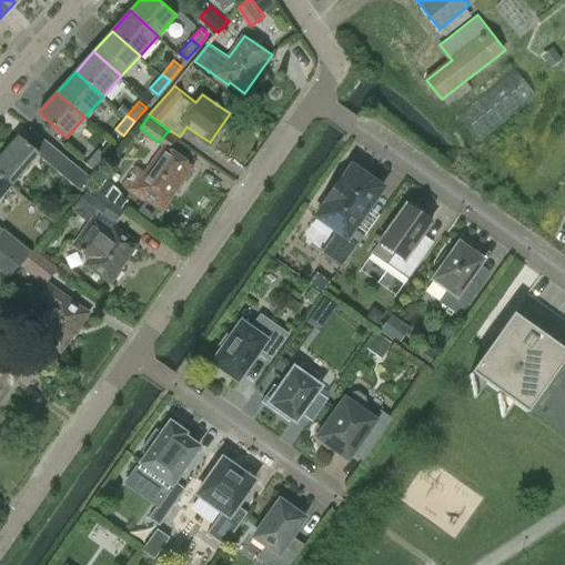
[(0,157),(0,174),(11,184),(39,152),(83,190),(94,178),(32,125),(22,138),(19,135),(0,157)]
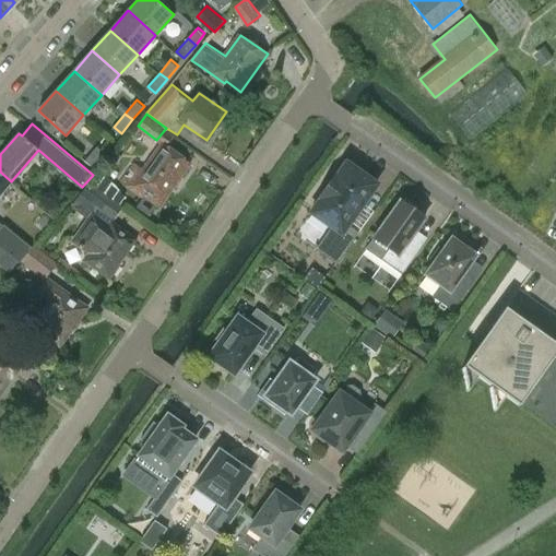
[(143,170),(135,165),(123,181),(144,196),(145,193),(161,204),(190,163),(163,143),(143,170)]
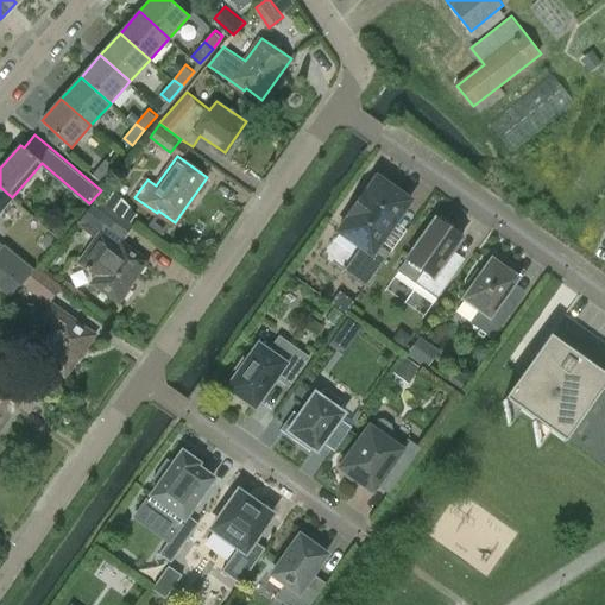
[(115,165),(107,158),(94,172),(102,180),(115,165)]
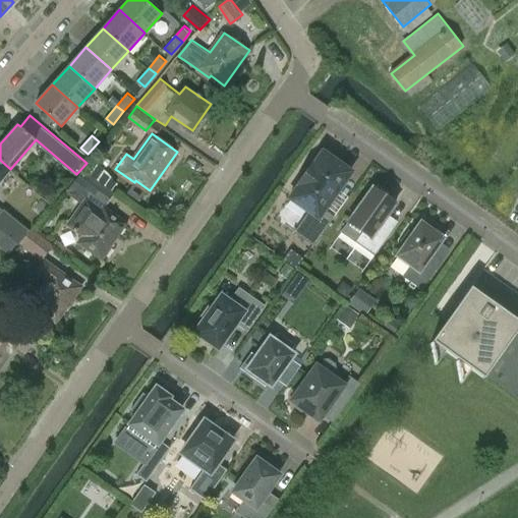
[(334,217),(324,210),(351,171),(338,162),(340,159),(330,152),(328,154),(324,151),(314,164),(312,162),(297,183),(299,184),(290,197),(310,212),(296,231),(314,244),(334,217)]
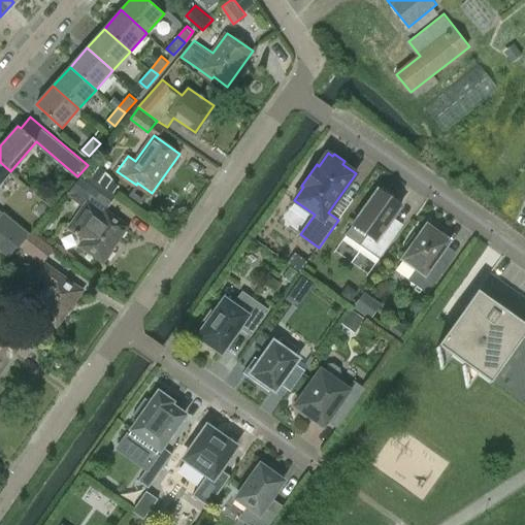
[(0,230),(20,248),(22,244),(32,232),(4,210),(4,211),(0,207),(0,183),(10,171),(0,162),(0,230)]
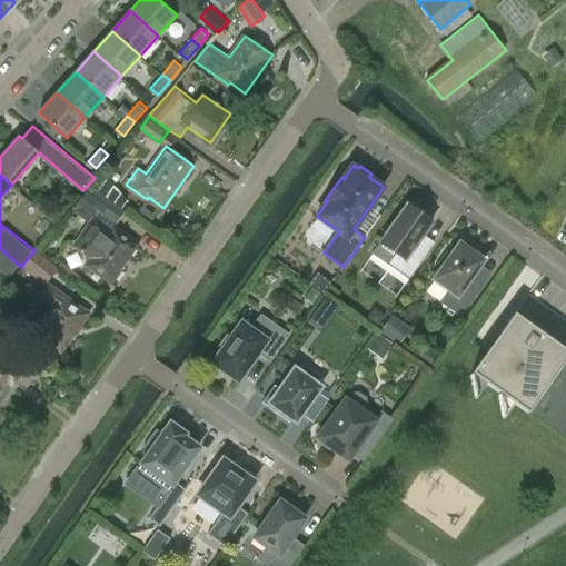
[(92,185),(73,209),(91,222),(76,245),(92,257),(87,264),(111,281),(115,276),(116,278),(122,268),(120,267),(138,242),(115,226),(128,209),(92,185)]
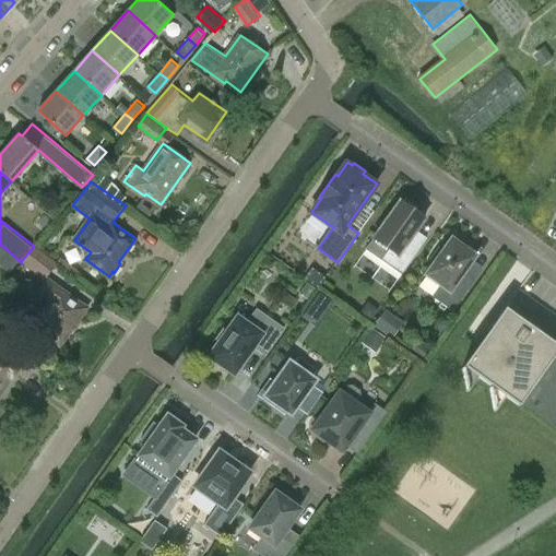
[(426,217),(415,211),(418,206),(405,197),(402,201),(401,200),(375,237),(390,248),(382,259),(402,273),(422,247),(411,239),(426,217)]
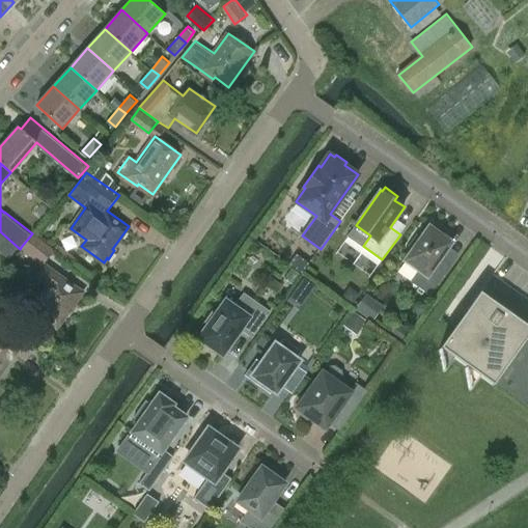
[(449,269),(439,261),(453,242),(444,234),(446,231),(435,222),(432,226),(429,225),(421,237),(417,233),(409,246),(413,248),(405,260),(419,271),(412,281),(432,295),(449,269)]
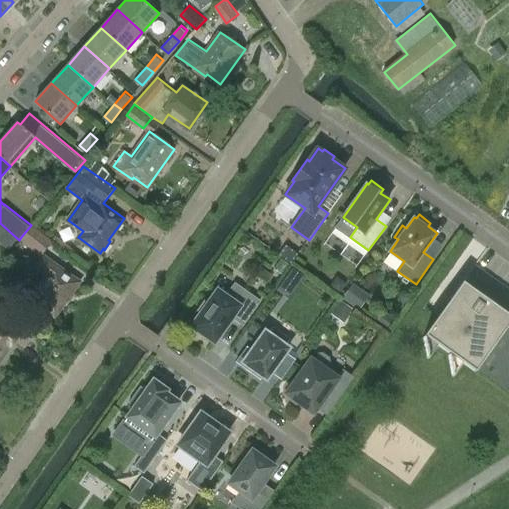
[(33,223),(31,225),(21,237),(43,255),(45,252),(55,241),(33,223)]
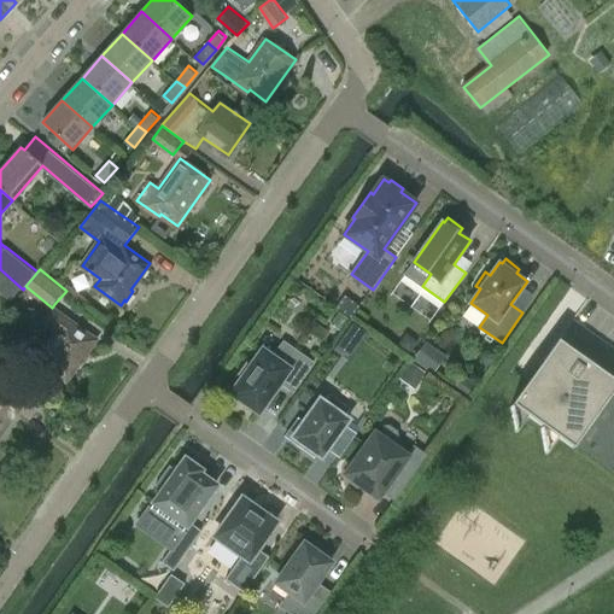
[(97,339),(66,317),(53,309),(41,326),(54,334),(45,346),(36,340),(25,355),(48,372),(51,368),(68,380),(97,339)]
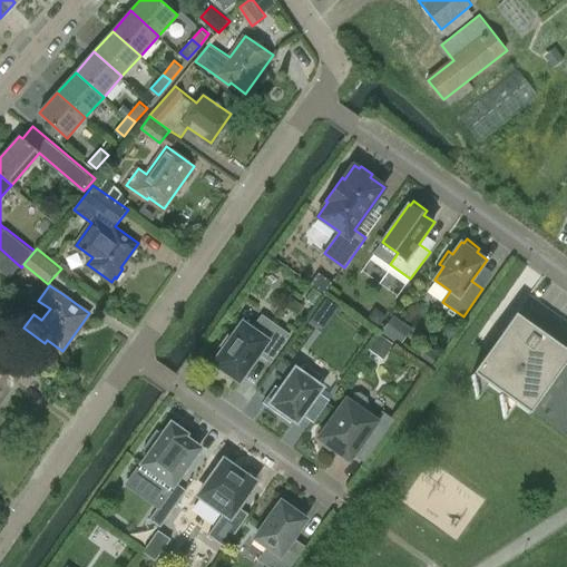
[(566,348),(517,312),(475,372),(479,404),(494,384),(502,392),(508,424),(521,406),(566,437),(566,348)]
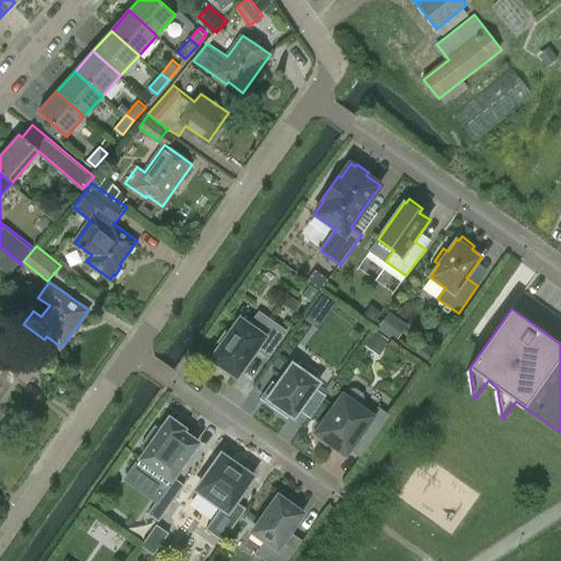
[(257,348),(269,357),(288,331),(260,311),(250,325),(240,319),(230,333),(226,328),(217,342),(222,345),(212,358),(237,377),(257,348)]
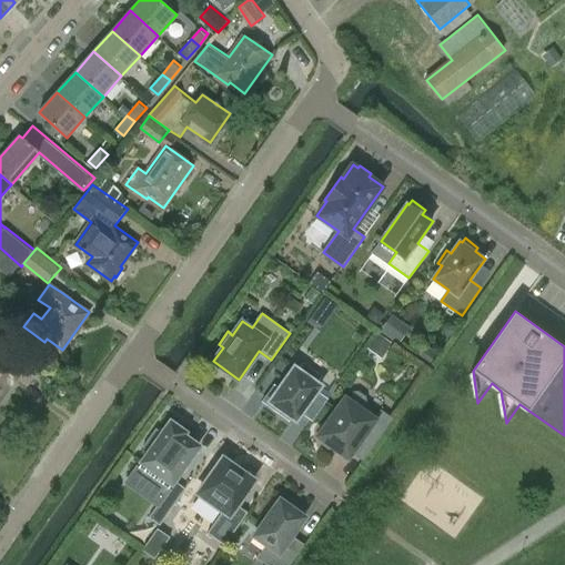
[(0,436),(0,382),(4,376),(12,383),(20,372),(0,356),(0,436)]
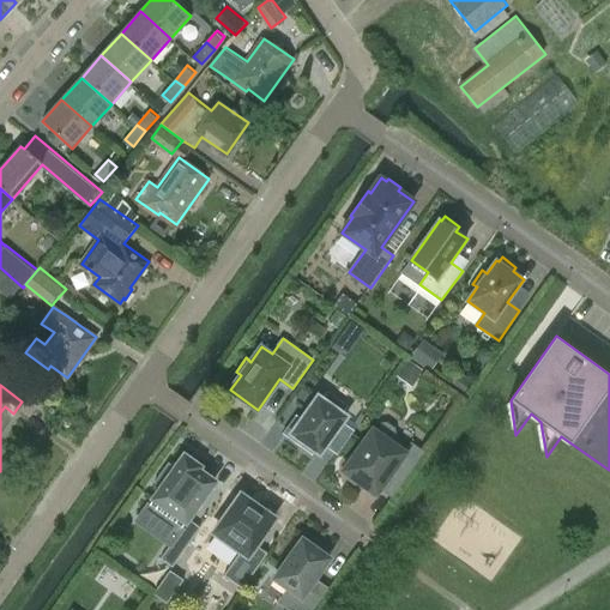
[(338,453),(351,435),(355,429),(343,421),(346,416),(343,414),(349,405),(328,390),(322,398),(318,396),(302,417),(296,414),(283,433),(302,446),(303,442),(320,454),(326,445),(338,453)]
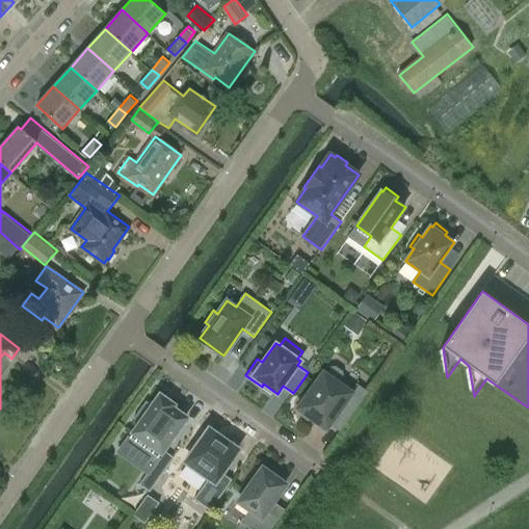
[(340,411),(349,419),(369,392),(358,384),(351,392),(339,382),(346,372),(334,364),(326,373),(324,372),(298,407),(326,428),(340,411)]
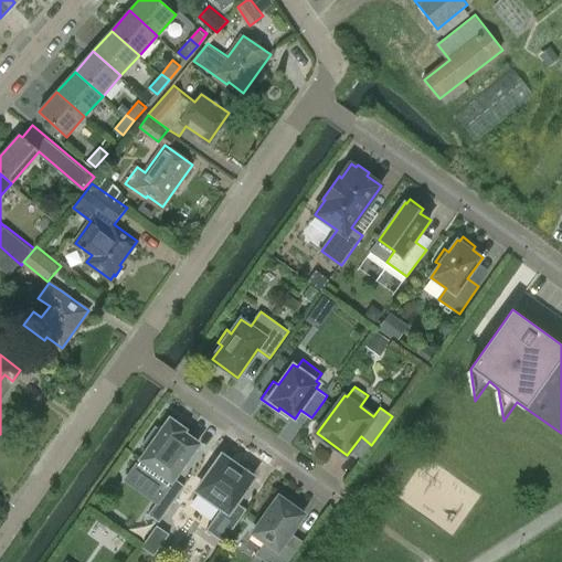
[(190,457),(189,456),(199,443),(183,433),(186,430),(170,419),(161,430),(156,425),(142,444),(149,448),(141,459),(171,481),(181,468),(182,469),(190,457)]
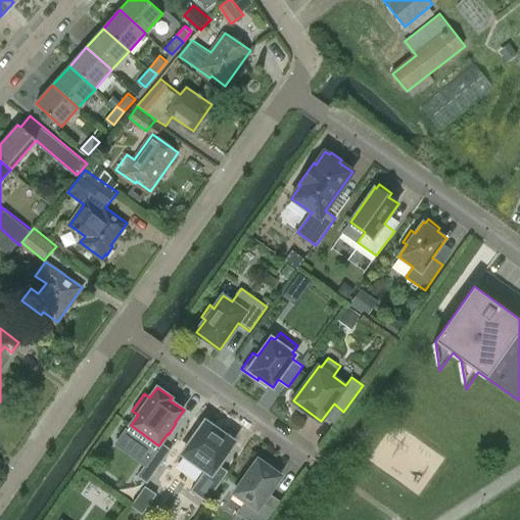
[(234,441),(205,422),(183,453),(205,469),(191,489),(206,500),(228,470),(218,463),(234,441)]
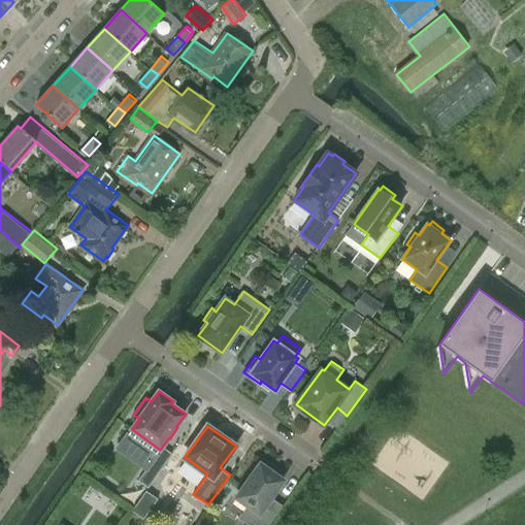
[(138,480),(149,487),(160,470),(150,463),(138,480)]
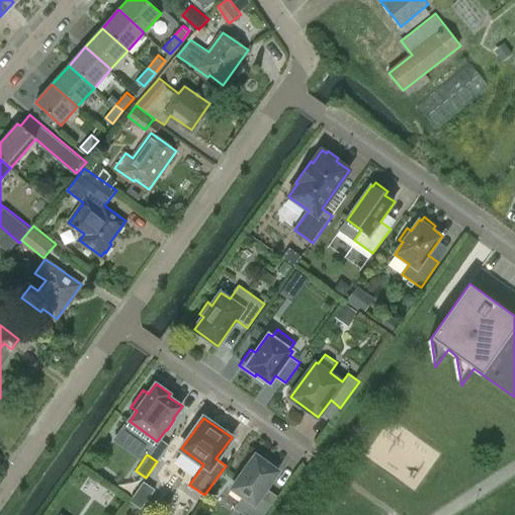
[(278,470),(267,463),(269,460),(260,454),(258,456),(255,454),(253,457),(251,455),(244,464),(247,466),(232,488),(244,496),(236,507),(247,514),(262,514),(272,503),(261,495),(278,470)]
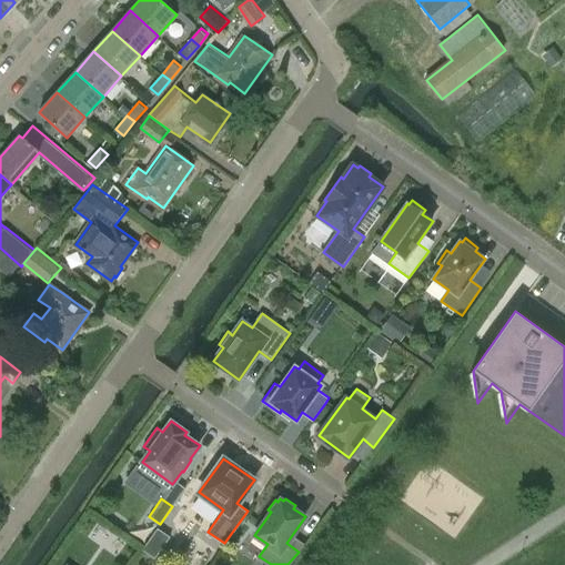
[(158,527),(142,548),(154,557),(170,536),(158,527)]
